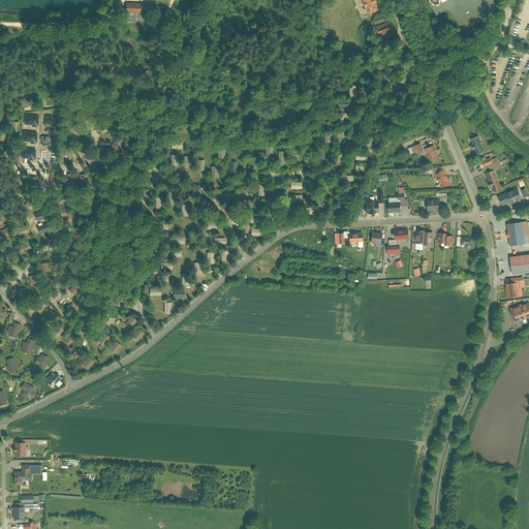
[(367,0),(372,13),(383,9),(380,2),(379,0),(367,0)]
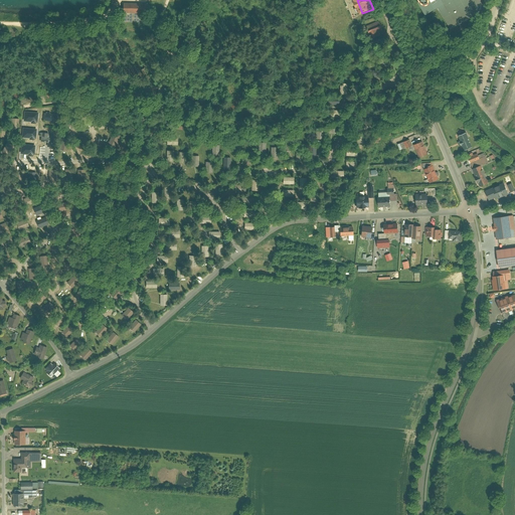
[(424,14),(440,6),(455,32),(486,14),(478,0),(420,0),(417,2),(424,14)]
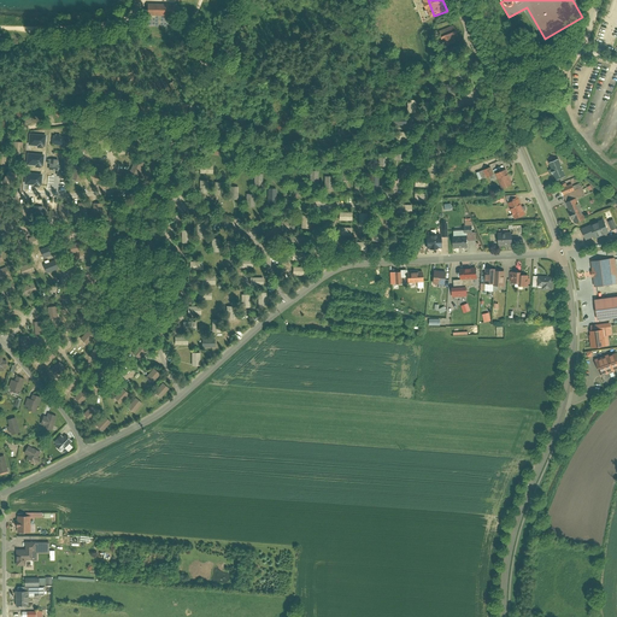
[(170,17),(170,5),(142,4),(142,16),(170,17)]
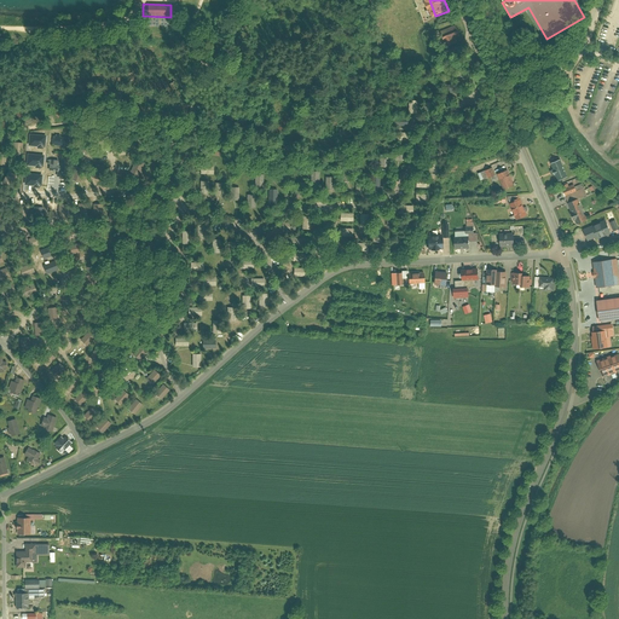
[(452,39),(458,36),(455,27),(440,33),(446,47),(455,44),(452,39)]
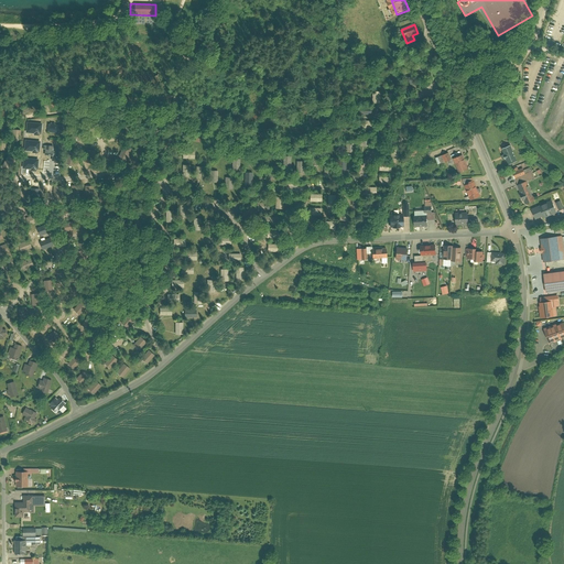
[(400,85),(400,75),(391,75),(391,85),(400,85)]
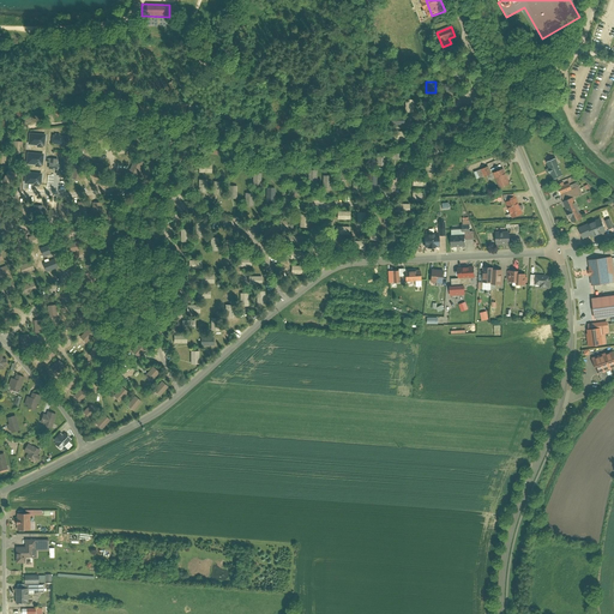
[(415,100),(405,100),(405,114),(415,114),(415,100)]
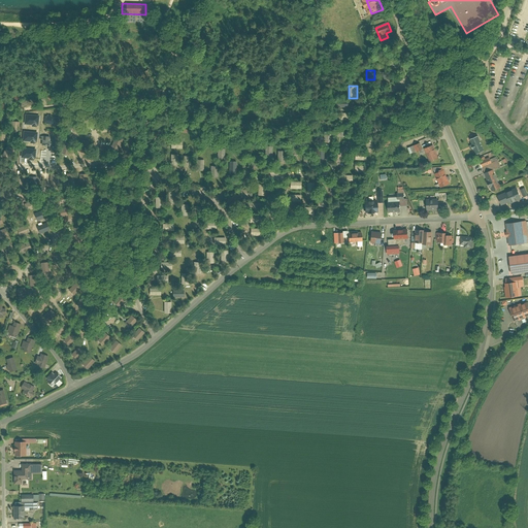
[(93,117),(97,105),(89,103),(86,114),(93,117)]
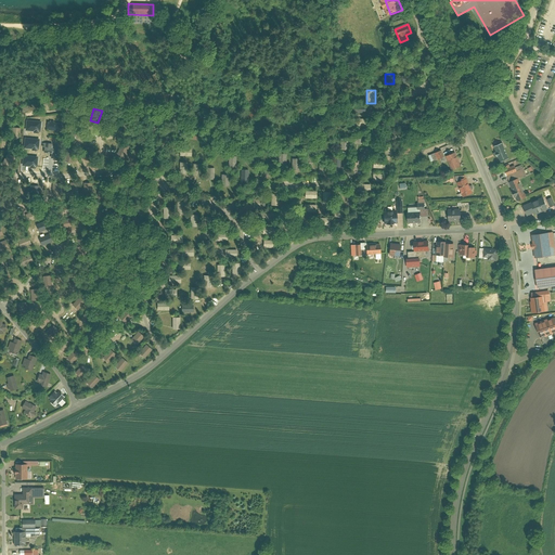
[(115,123),(118,111),(110,108),(106,120),(115,123)]
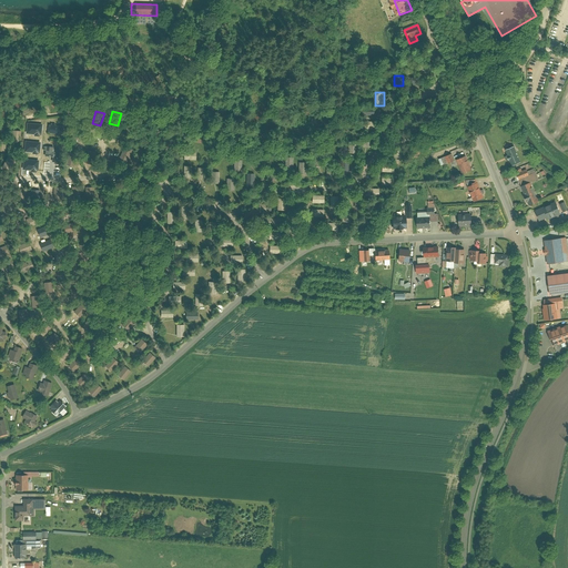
[(131,127),(134,115),(127,113),(123,124),(131,127)]
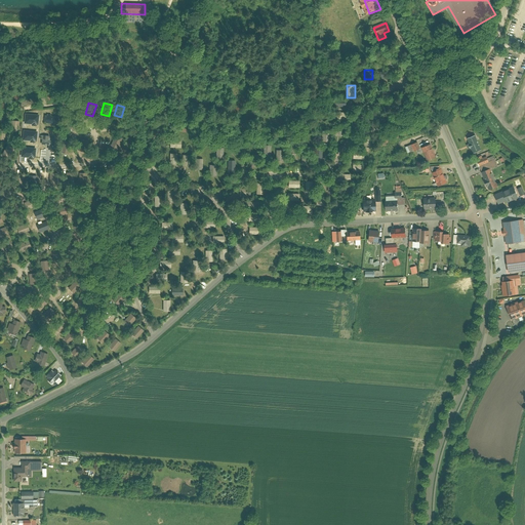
[(70,112),(73,117),(82,112),(78,106),(70,112)]
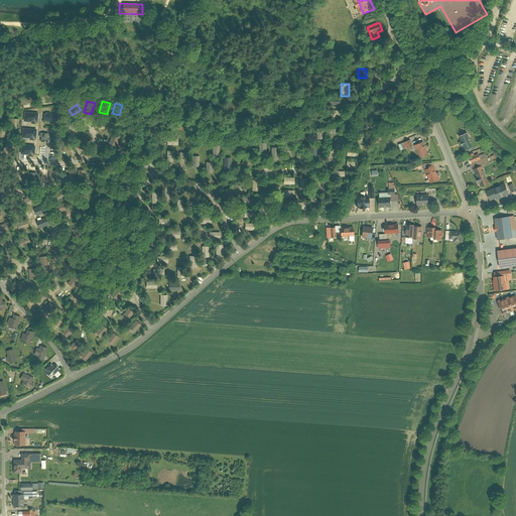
[(133,117),(136,107),(129,105),(127,115),(133,117)]
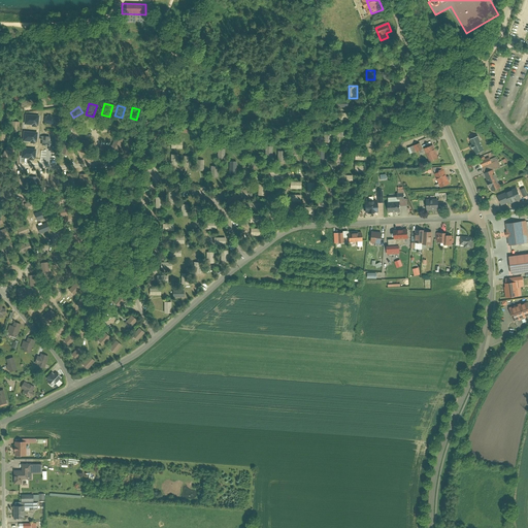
[(146,126),(155,119),(151,112),(142,120),(146,126)]
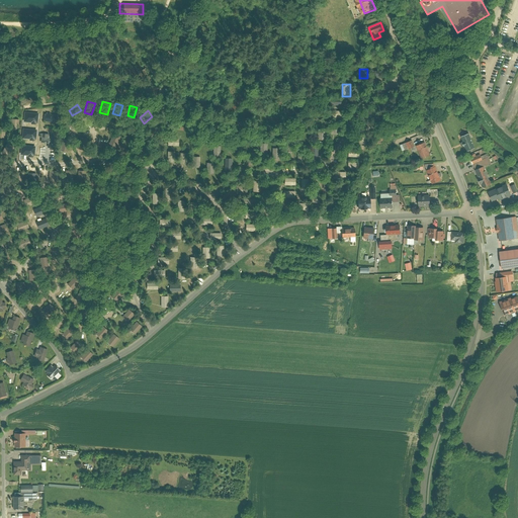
[(56,113),(44,112),(42,119),(55,121),(56,113)]
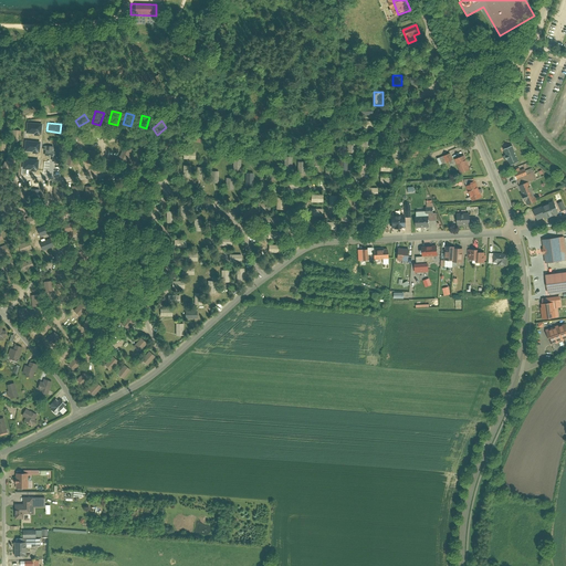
[(73,135),(77,142),(88,136),(84,128),(73,135)]
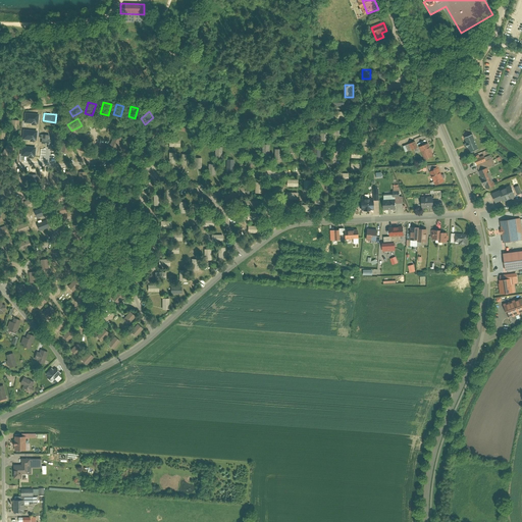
[(18,119),(10,119),(10,132),(18,132),(18,119)]
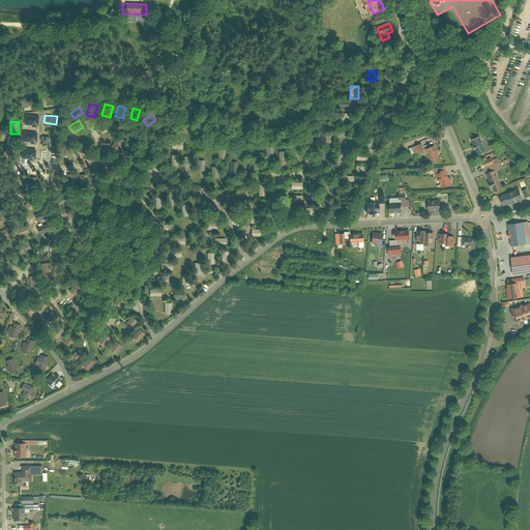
[(193,125),(182,124),(182,133),(192,134),(193,125)]
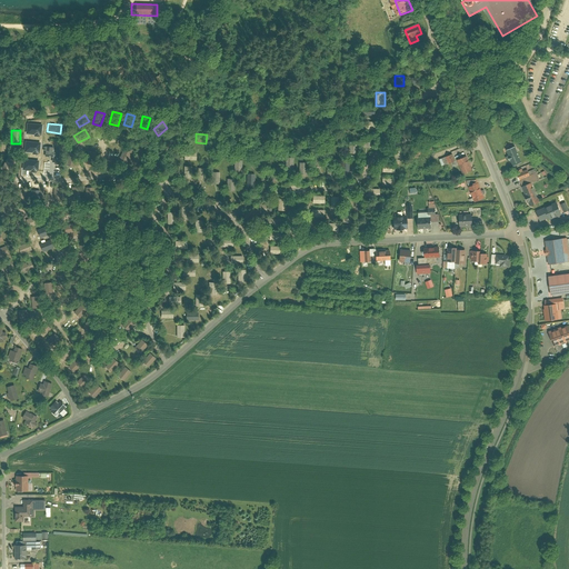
[(177,143),(175,135),(162,138),(166,147),(177,143)]
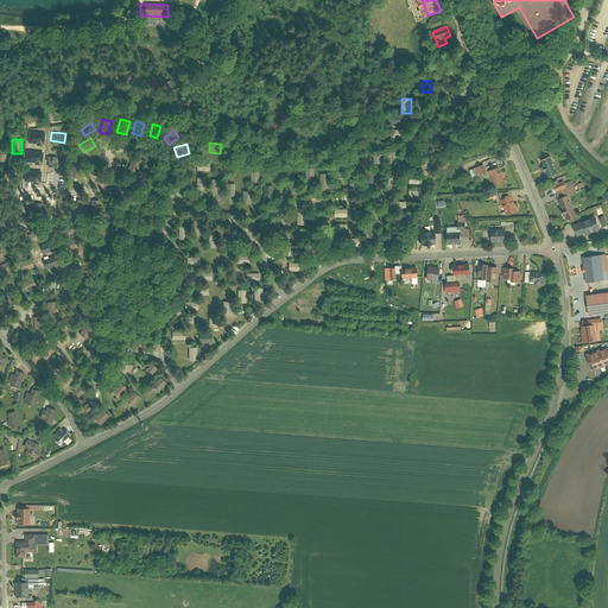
[(373,164),(381,164),(382,150),(373,149),(373,164)]
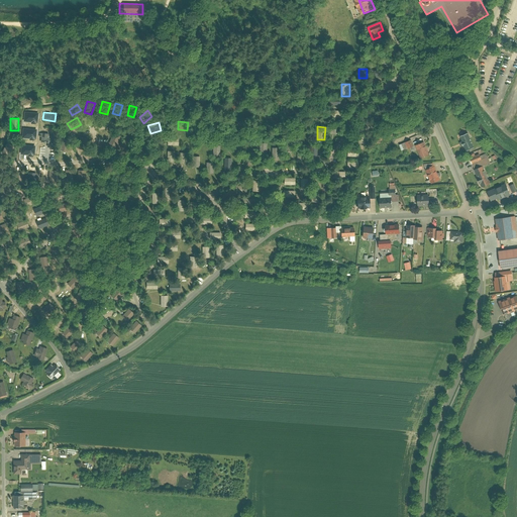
[(53,146),(54,133),(39,131),(38,140),(47,141),(47,145),(53,146)]
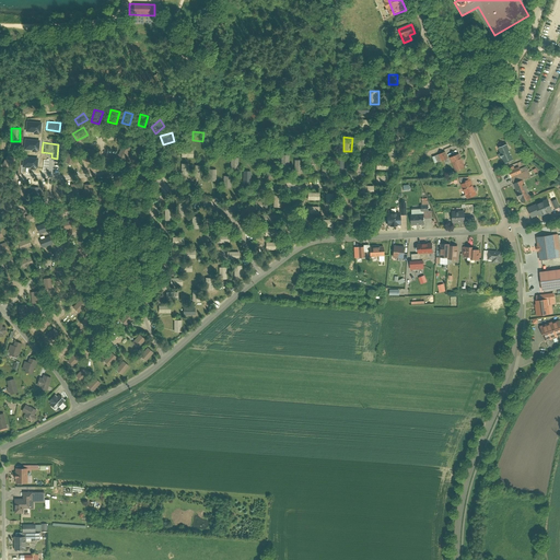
[(515,160),(509,143),(500,147),(502,152),(497,153),(498,158),(503,155),(506,163),(515,160)]
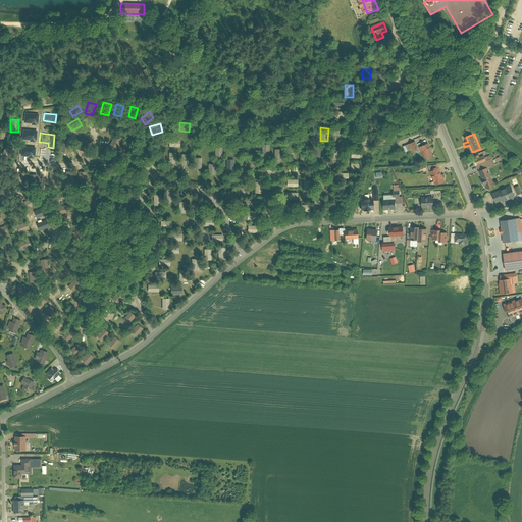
[(31,148),(33,136),(24,135),(23,148),(31,148)]
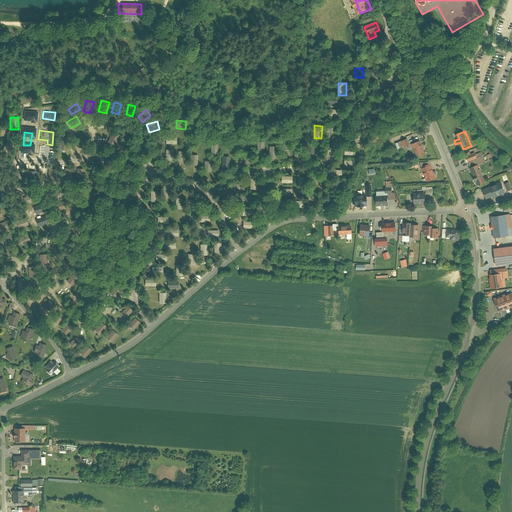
[(115,145),(119,135),(112,132),(109,143),(115,145)]
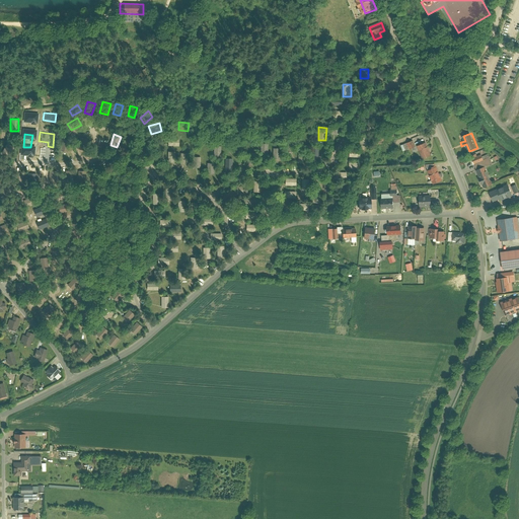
[(131,147),(135,136),(128,134),(124,144),(131,147)]
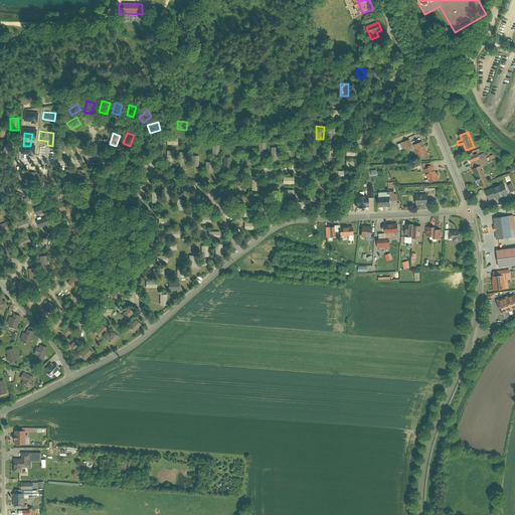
[(69,140),(62,138),(60,149),(67,151),(69,140)]
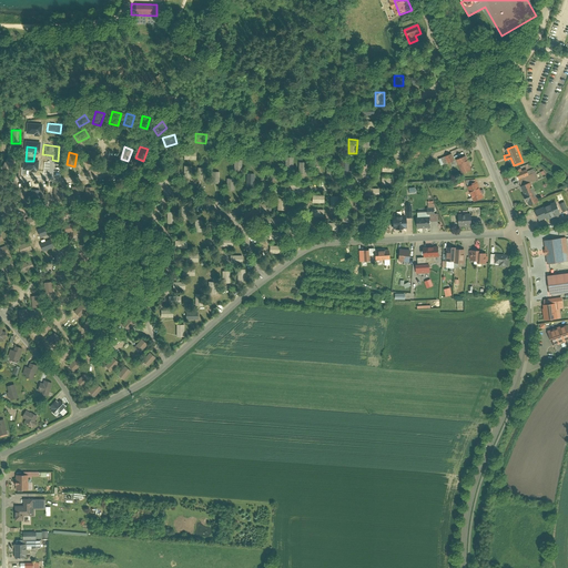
[(84,164),(92,166),(95,154),(88,152),(84,164)]
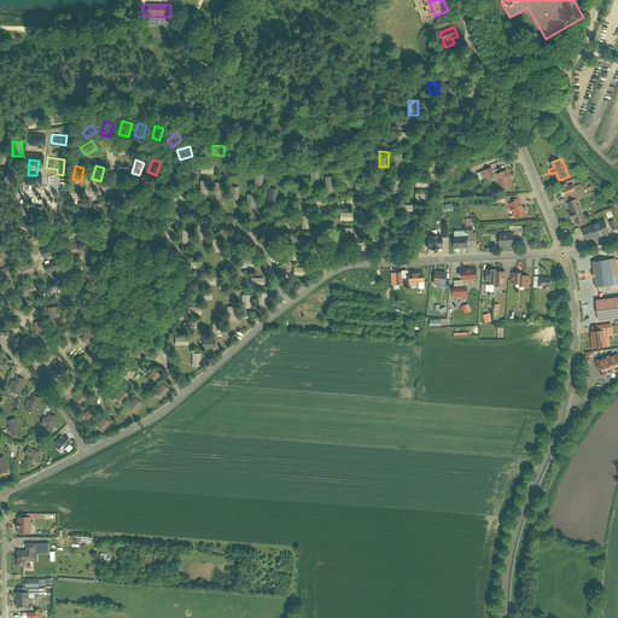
[(175,181),(180,169),(173,167),(168,179),(175,181)]
